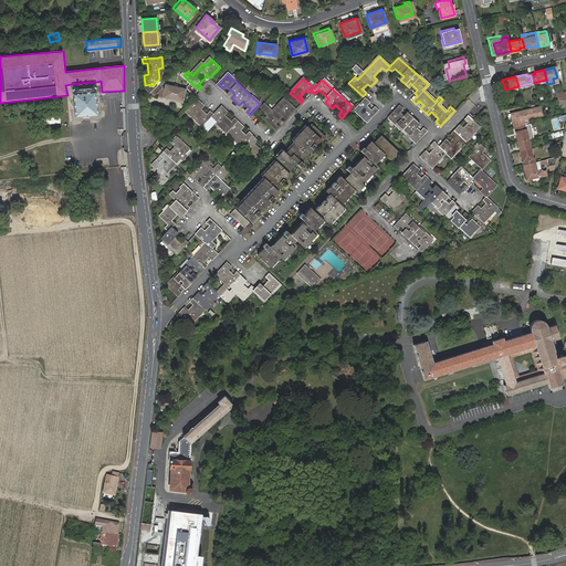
[(96,82),(71,84),(72,95),(74,95),(75,117),(96,115),(95,94),(96,94),(96,82)]
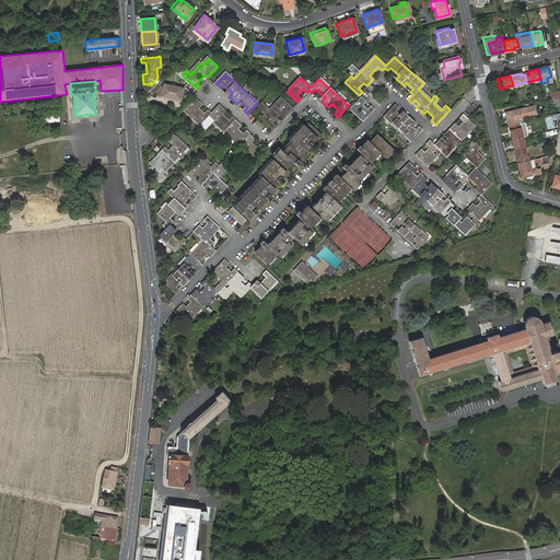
[(151,94),(160,84),(156,81),(148,91),(151,94)]
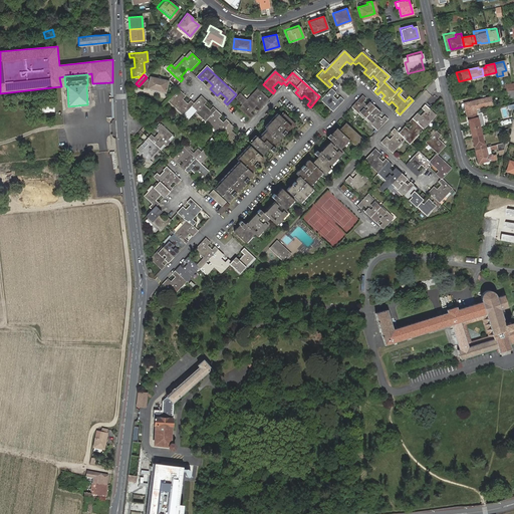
[(148,87),(166,91),(169,79),(151,74),(149,80),(146,78),(141,83),(148,87)]
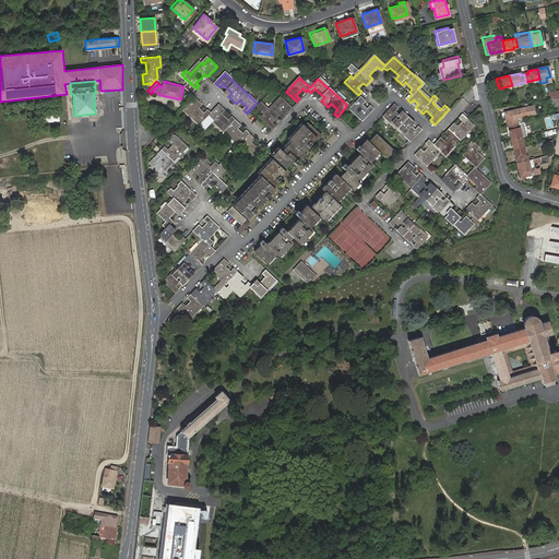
[(193,93),(197,88),(190,83),(187,86),(193,93)]
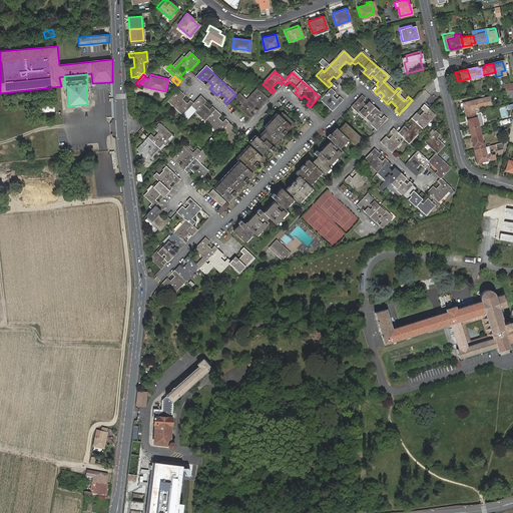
[(322,99),(333,109),(342,99),(339,96),(336,99),(332,95),(335,92),(331,88),(322,99)]
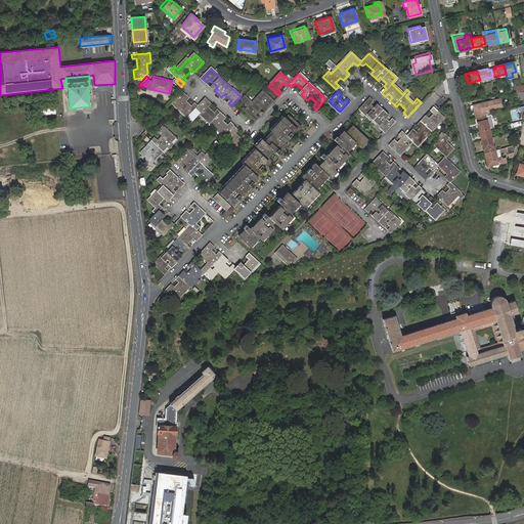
[(263,91),(245,112),(255,121),(258,118),(255,115),(263,105),(266,108),(273,101),(263,91)]
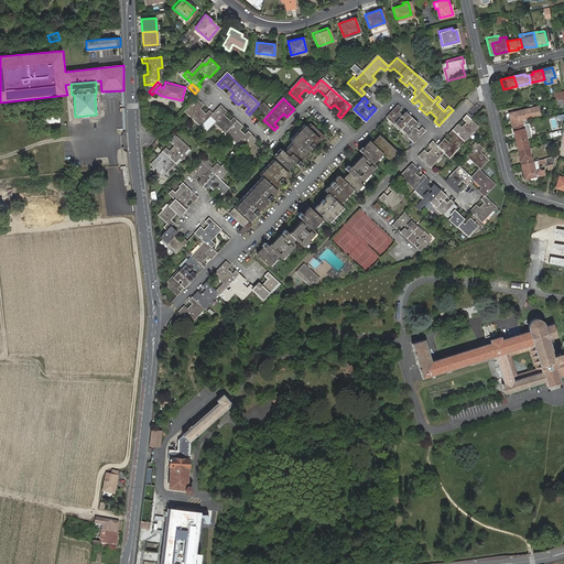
[(216,121),(257,160),(268,149),(264,145),(260,150),(253,142),(257,139),(249,132),(246,136),(239,129),(242,126),(235,118),(231,121),(223,114),(226,110),(221,106),(214,115),(210,111),(207,115),(199,108),(203,104),(198,99),(187,110),(208,130),(216,121)]
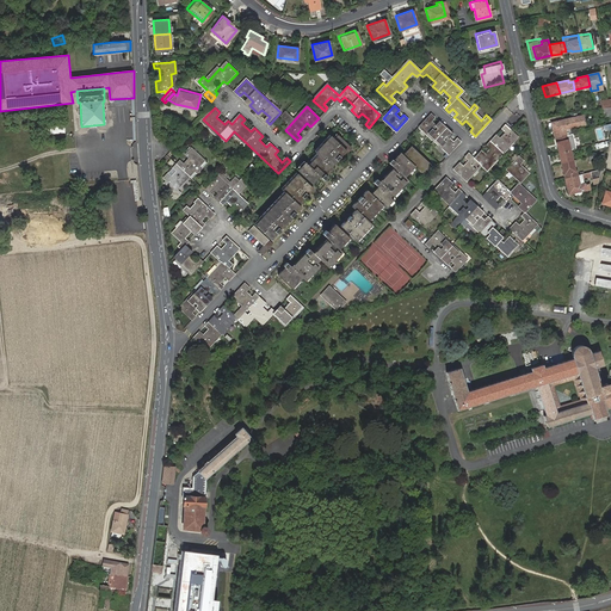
[(419,124),(449,153),(461,141),(456,137),(452,141),(445,135),(449,130),(442,123),(438,127),(431,121),(433,117),(430,113),(419,124)]
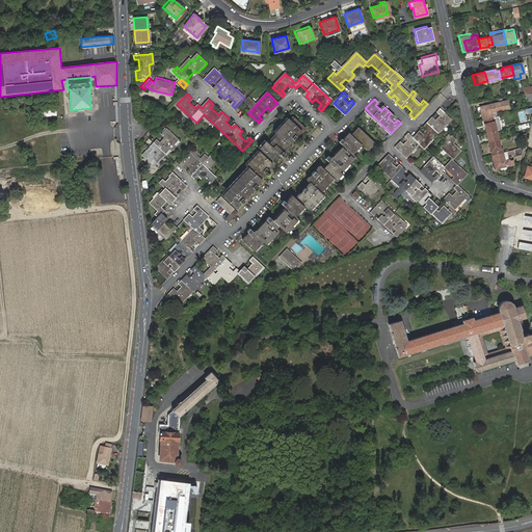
[(480,108),(483,120),(493,117),(495,116),(495,112),(502,110),(508,109),(506,102),(500,103),(480,108)]
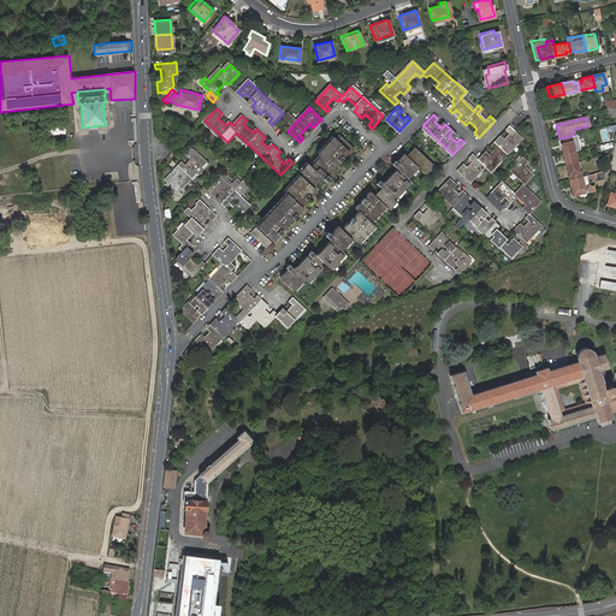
[(489,171),(520,136),(509,125),(505,129),(509,134),(502,141),(497,137),(490,146),(493,148),(485,158),(481,155),(477,160),(472,154),(468,158),(472,161),(465,170),(461,166),(456,171),(468,182),(484,165),(489,171)]
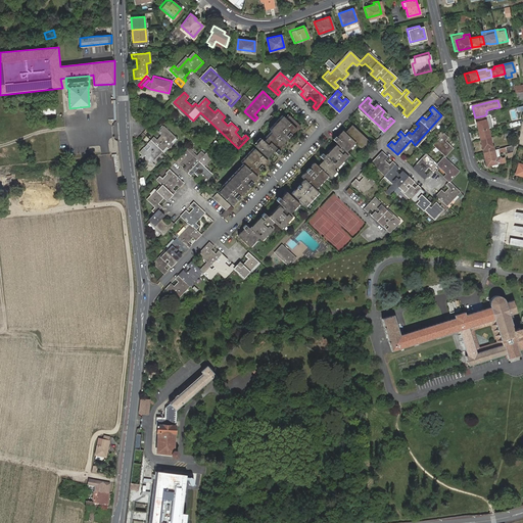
[(268,127),(269,128),(282,115),(281,113),(268,127)]
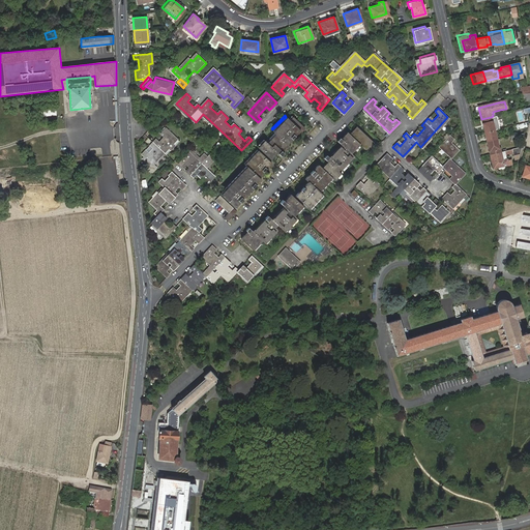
[(263,139),(257,146),(269,157),(275,151),(281,155),(283,152),(282,151),(288,145),(287,144),(299,130),(300,131),(304,127),(293,116),(289,120),(287,118),(286,117),(272,129),(273,130),(275,133),(268,139),(266,142),(263,139)]
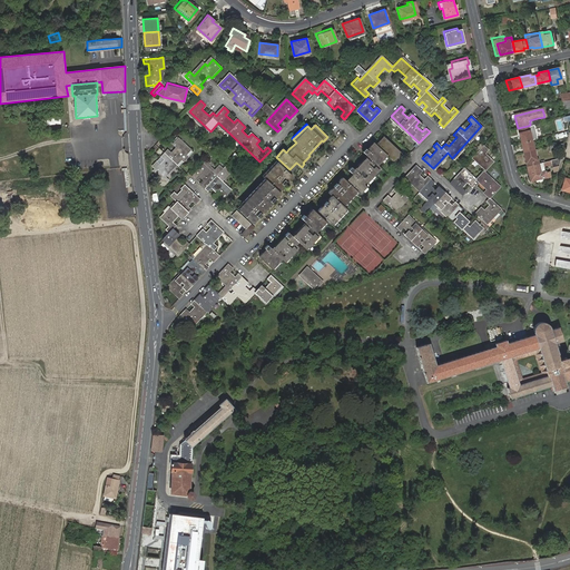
[(528,126),(518,128),(521,143),(531,140),(528,126)]
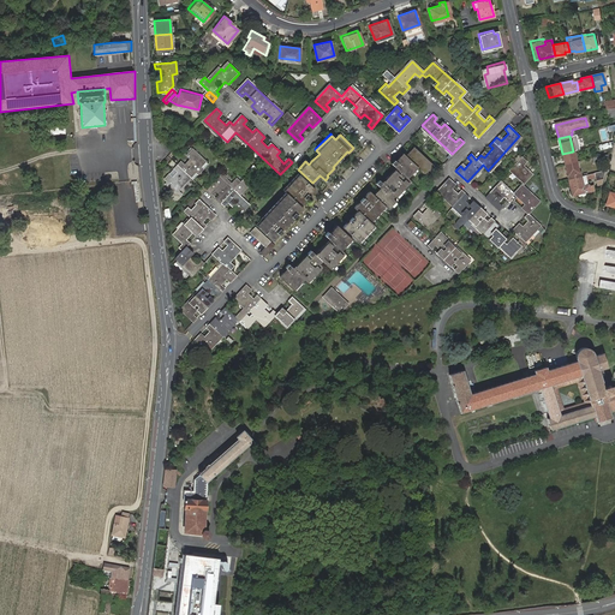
[(179,192),(175,189),(189,174),(192,178),(207,162),(204,159),(192,148),(187,151),(191,155),(184,163),(180,160),(173,167),(177,171),(172,177),(168,173),(165,177),(167,179),(163,183),(166,185),(163,187),(174,197),(179,192)]
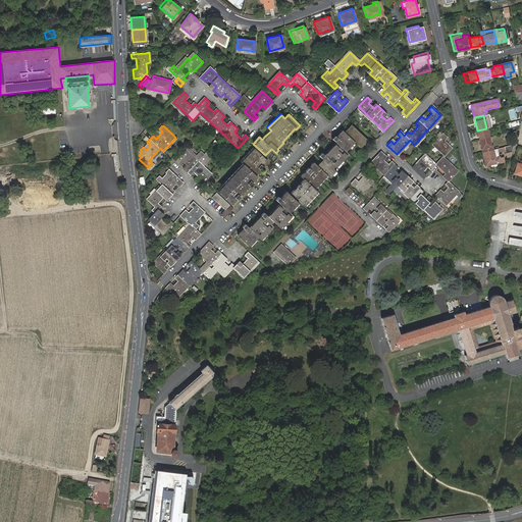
[(359,149),(366,141),(351,126),(344,134),(342,132),(335,138),(334,136),(331,140),(335,143),(323,155),(320,153),(318,156),(322,159),(316,165),(312,162),(300,176),(303,178),(290,192),(303,205),(315,191),(314,190),(312,189),(325,175),(326,176),(327,177),(333,170),(331,167),(333,165),(334,166),(347,154),(344,151),(347,148),(353,142),(354,144),(359,149)]
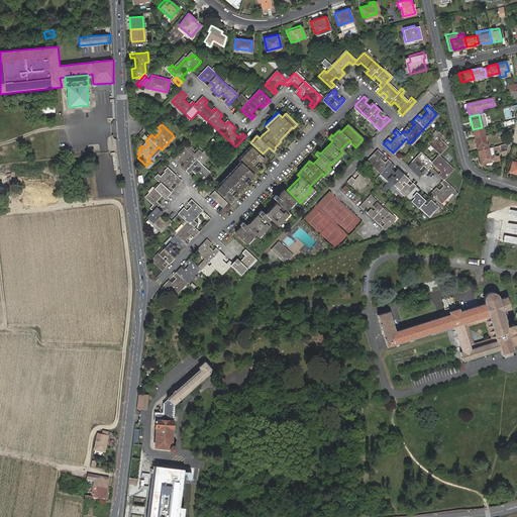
[(261,134),(262,135),(269,129),(267,127),(261,134)]
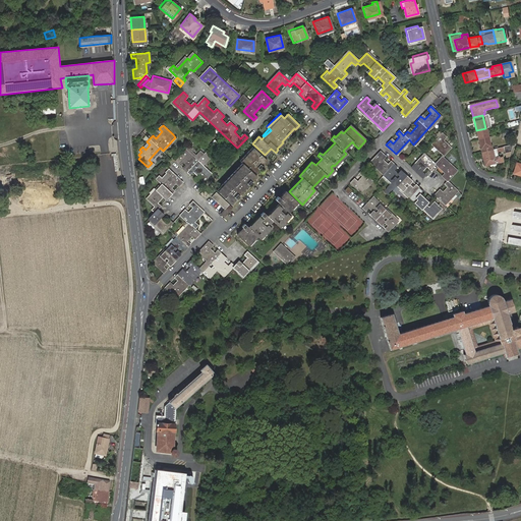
[(485,128),(476,130),(478,139),(487,137),(485,128)]
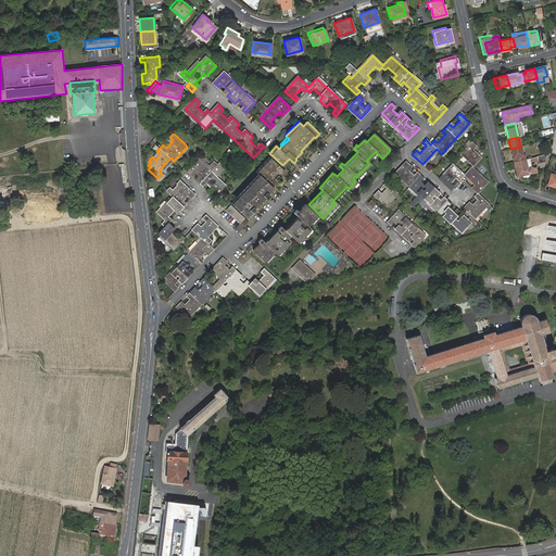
[(462,152),(474,164),(480,158),(471,149),(475,144),(471,142),(462,152)]
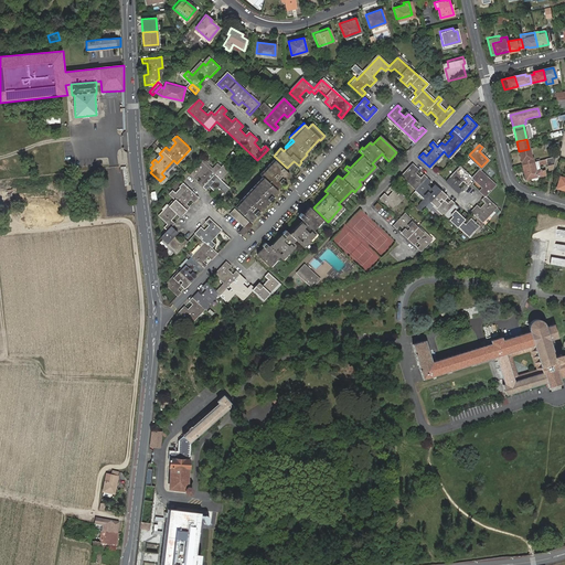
[(529,149),(519,151),(522,164),(534,162),(533,158),(531,159),(529,149)]
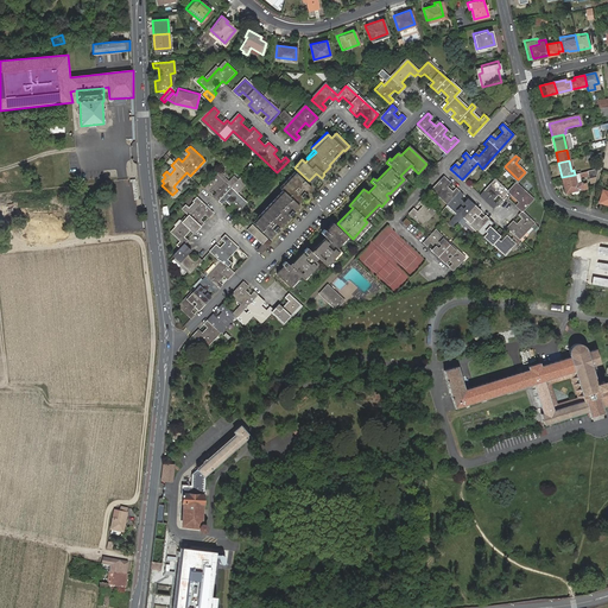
[(429,165),(426,164),(418,173),(420,175),(429,165)]
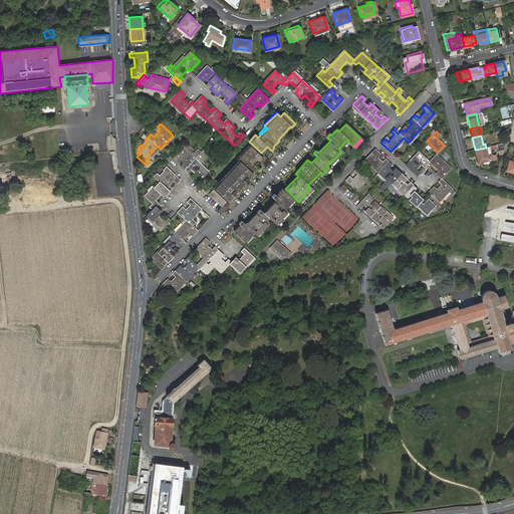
[(501,155),(505,143),(486,148),(475,150),(478,163),(495,159),(494,155),(491,156),(490,151),(497,149),(499,156),(501,155)]
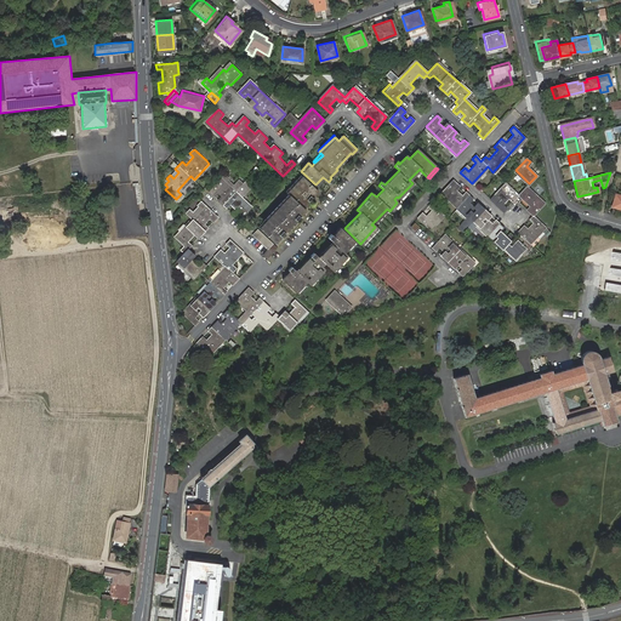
[(240,221),(252,209),(235,193),(243,187),(238,183),(235,187),(229,182),(231,181),(227,176),(222,181),(211,193),(215,197),(220,193),(224,198),(221,203),(228,209),(232,205),(240,212),(235,216),(240,221)]
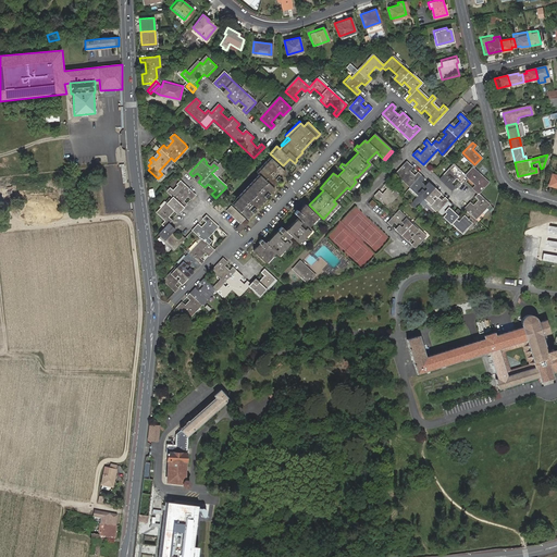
[(259,174),(272,159),(271,158),(257,172),(259,174)]
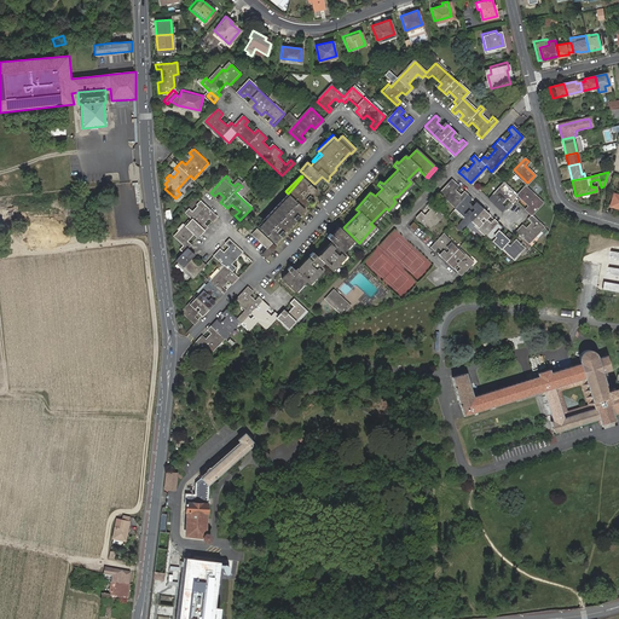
[(290,196),(260,229),(273,242),(304,209),(301,207),(317,190),(302,177),(288,194),(288,195),(290,196)]
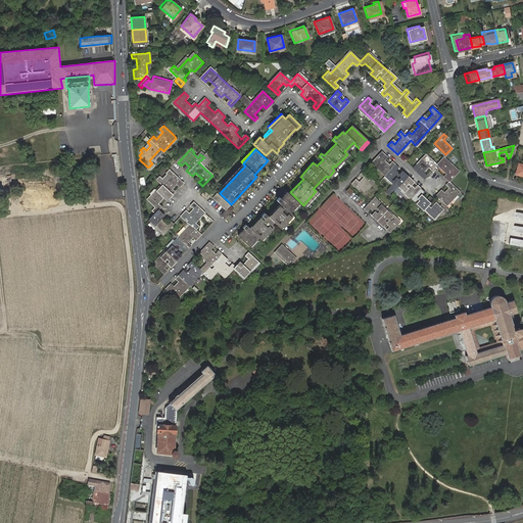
[(392,182),(397,186),(422,209),(423,208),(433,218),(438,211),(440,214),(441,212),(445,207),(447,206),(445,204),(458,191),(447,181),(445,184),(448,187),(442,194),(439,191),(435,195),(438,198),(429,208),(426,205),(431,199),(428,196),(425,199),(420,194),(423,191),(416,185),(413,188),(407,183),(411,179),(403,173),(400,176),(394,170),(397,167),(391,161),(388,164),(381,158),(384,155),(380,151),(371,161),(384,175),(392,182)]
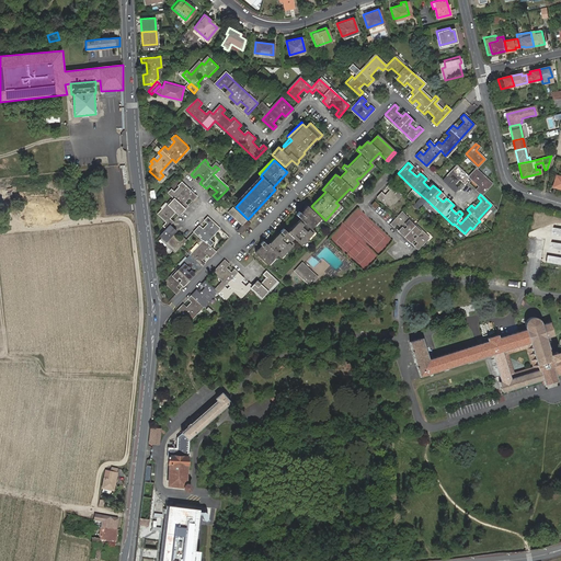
[(375,167),(373,165),(359,179),(362,181),(375,167)]
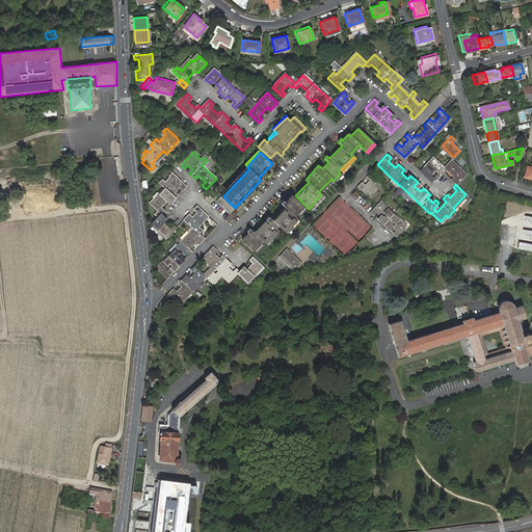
[(440,171),(443,167),(432,157),(419,171),(430,182),(432,179),(429,176),(435,168),(440,171)]
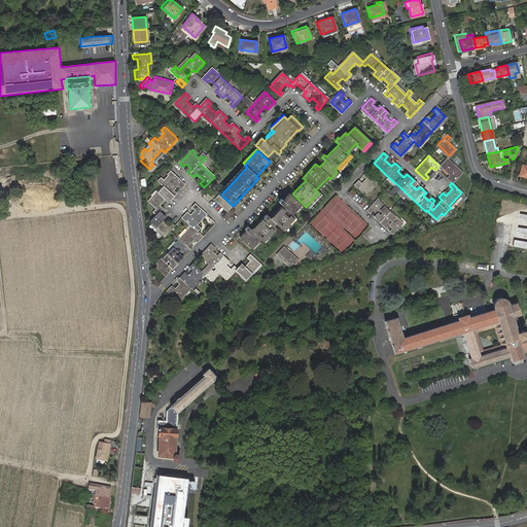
[(448,179),(451,182),(460,173),(446,159),(438,166),(450,176),(448,179)]
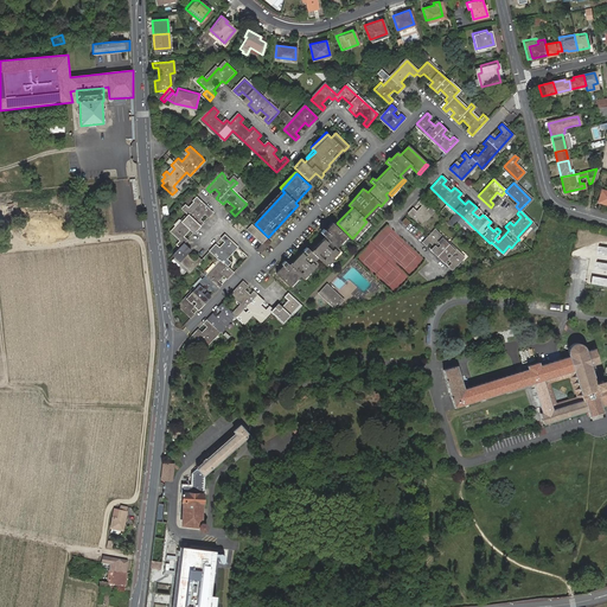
[(253,222),(255,224),(285,192),(282,191),(253,222)]
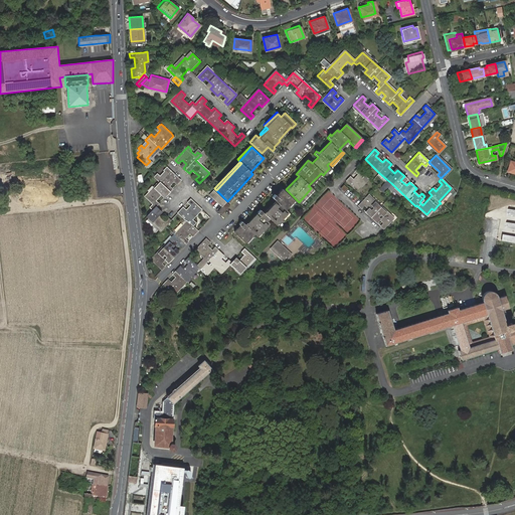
[(145,197),(155,207),(158,204),(155,200),(162,192),(166,195),(171,189),(168,186),(173,182),(176,184),(180,180),(170,170),(167,167),(164,169),(165,170),(158,178),(156,175),(153,177),(159,182),(145,197)]
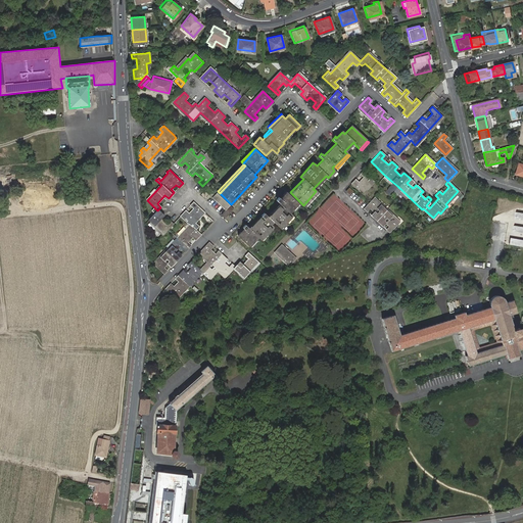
[(336,173),(334,171),(328,178),(330,179),(336,173)]
